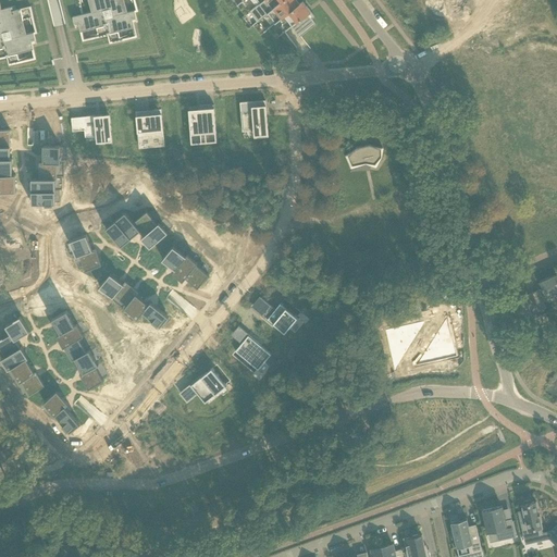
[(77,0),(78,0),(88,0),(91,12),(91,13),(102,11),(108,10),(104,0),(77,0)]
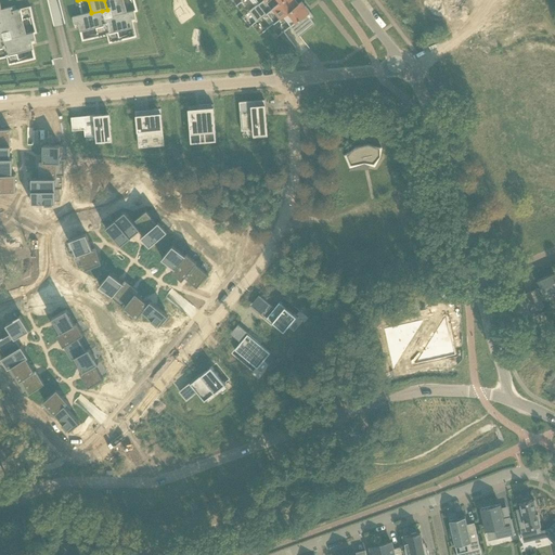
[(129,12),(126,0),(104,0),(107,10),(111,9),(112,16),(129,12)]
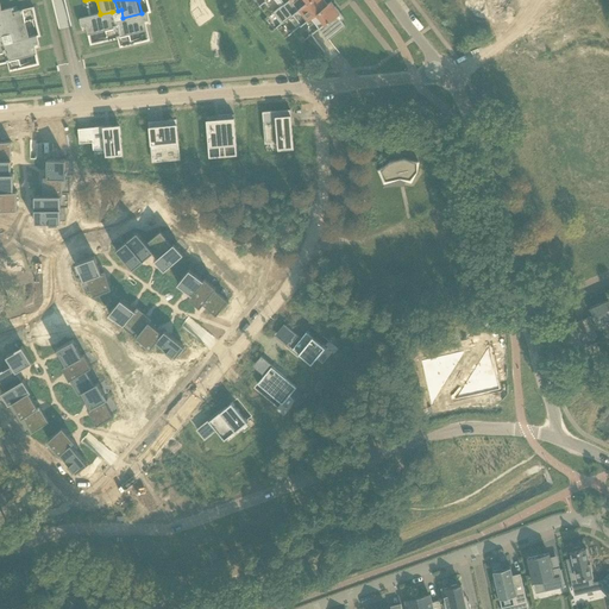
[(288,0),(283,4),(274,12),(274,13),(275,12),(282,23),(282,24),(293,16),(299,11),(293,4),(296,0),(306,0),(308,4),(312,0),(288,0)]
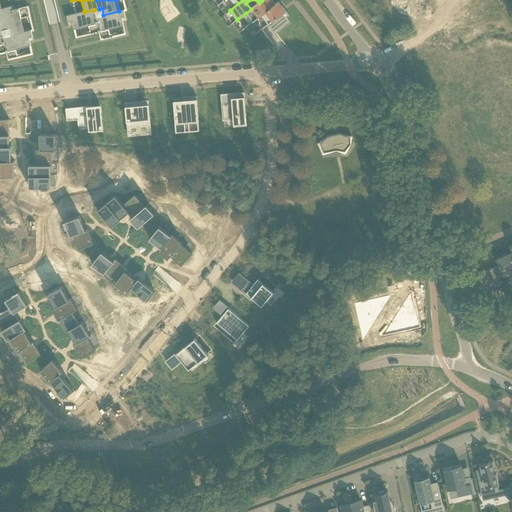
[(251,9),(246,13),(253,21),(252,22),(253,22),(266,11),(276,4),(275,4),(274,3),(272,0),(262,0),(259,3),(251,9)]
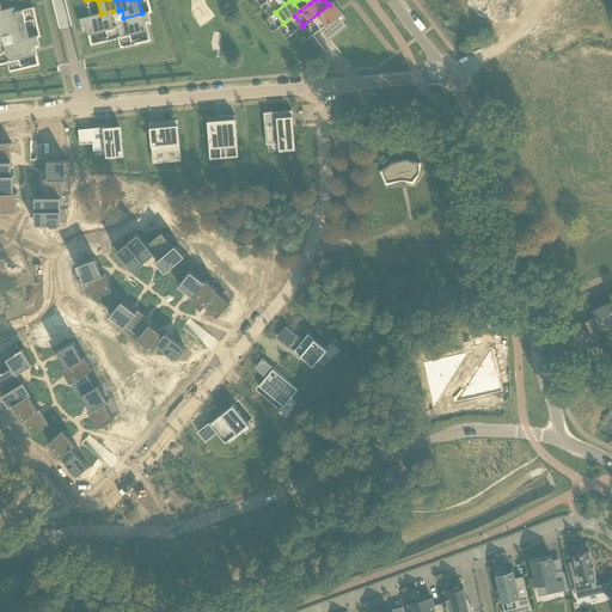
[(512,0),(460,0),(488,36),(521,11),(512,0)]
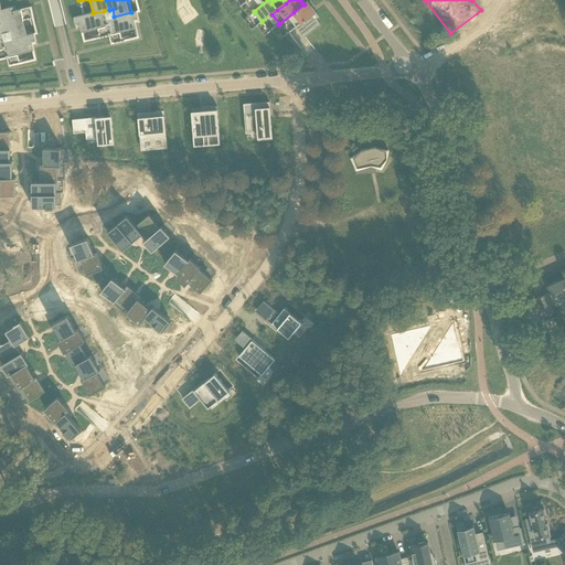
[(478,0),(484,8),(493,0),(501,9),(510,2),(508,0),(478,0)]
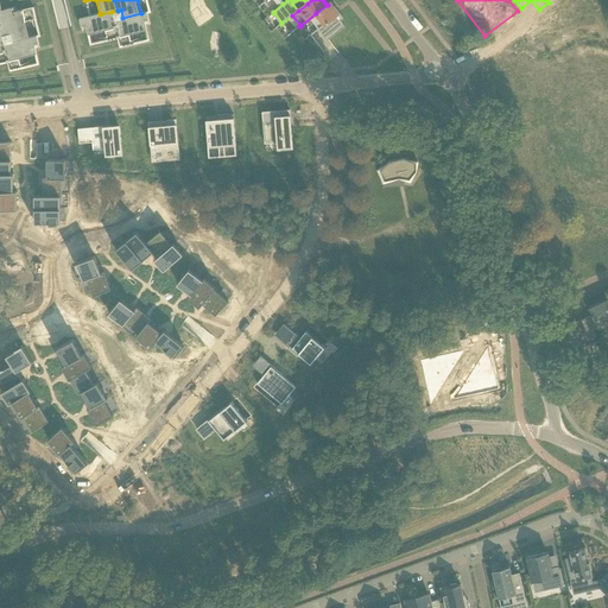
[(328,5),(316,13),(324,24),(318,29),(320,29),(328,39),(344,26),(340,20),(343,18),(339,12),(330,2),(328,5)]
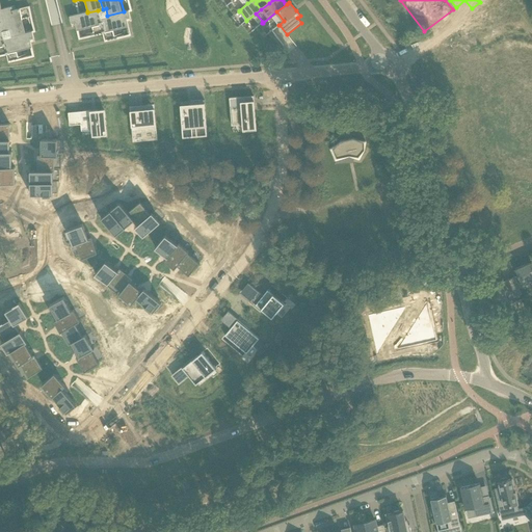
[(9,7),(1,9),(6,30),(9,29),(11,36),(25,33),(22,19),(31,17),(29,6),(10,10),(9,7)]
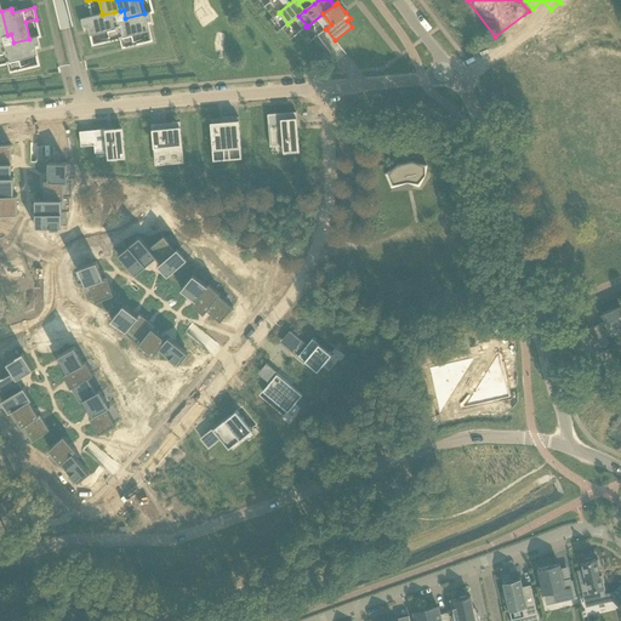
[(110,43),(120,40),(121,39),(117,21),(114,12),(102,15),(102,13),(81,18),(83,26),(86,24),(90,35),(107,30),(110,43)]
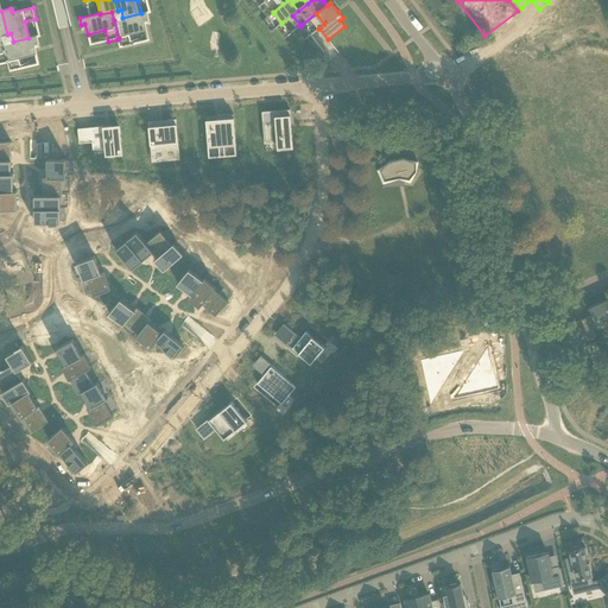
[(147,12),(141,13),(122,18),(124,19),(114,20),(119,38),(118,39),(120,48),(132,45),(131,43),(130,35),(146,30),(144,19),(149,18),(147,12)]
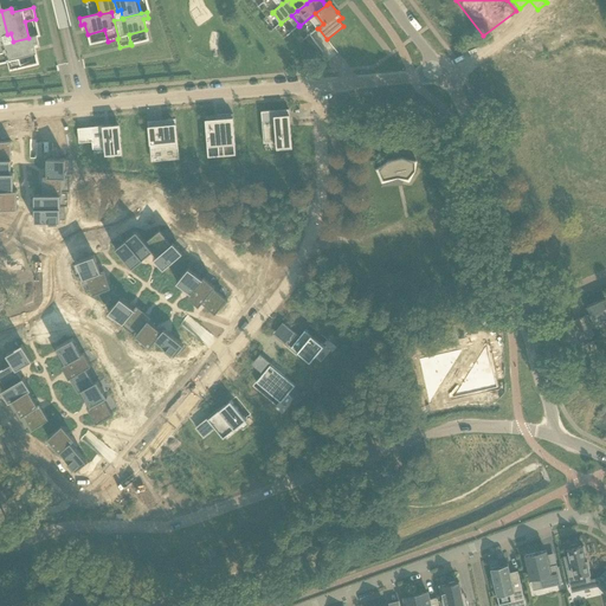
[(7,63),(10,71),(21,69),(19,58),(37,53),(34,43),(38,42),(37,36),(28,38),(13,42),(13,43),(4,45),(8,63),(7,63)]
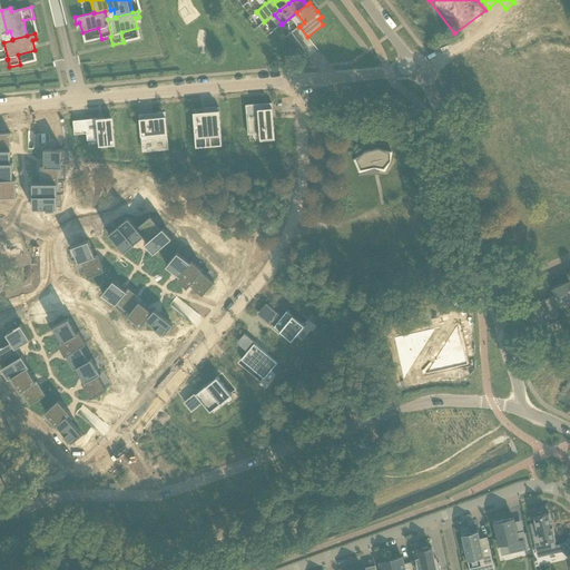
[(272,102),(245,105),(248,135),(249,135),(249,134),(259,133),(259,139),(274,138),(275,138),(274,131),(272,102)]
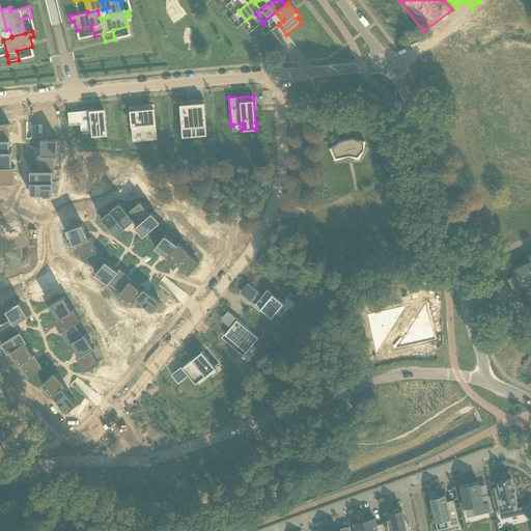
[(190,104),(179,105),(183,137),(184,137),(184,133),(190,133),(190,135),(199,134),(199,132),(205,132),(205,135),(206,135),(204,100),(190,101),(190,104)]
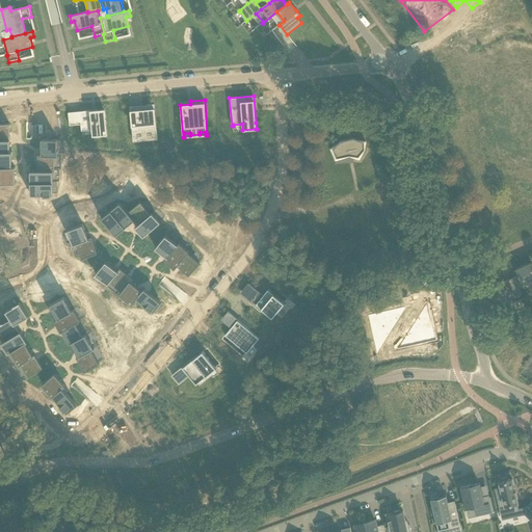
[(142,108),(130,109),(132,133),(134,132),(156,130),(154,104),(142,105),(142,108)]
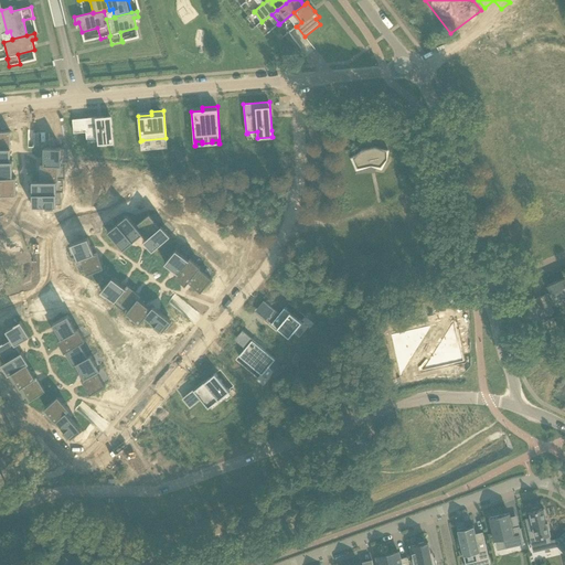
[(96,117),(72,119),(74,134),(86,132),(86,139),(97,138),(113,137),(112,118),(97,120),(96,117)]
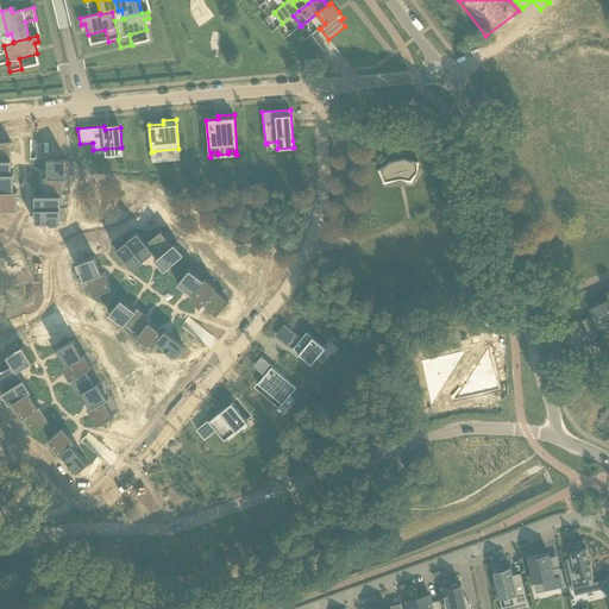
[(11,142),(0,140),(0,159),(11,159),(11,142)]
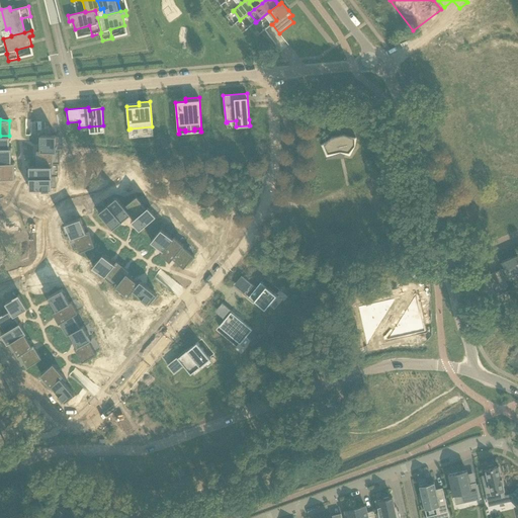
[(56,135),(39,136),(40,151),(53,151),(56,151),(56,149),(56,137),(56,135)]
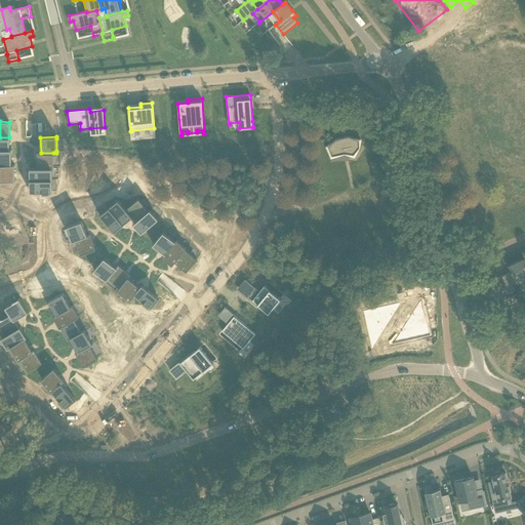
[(326,147),(328,151),(329,150),(330,152),(328,152),(330,157),(331,158),(332,158),(335,157),(335,156),(340,155),(341,156),(345,155),(347,155),(347,154),(349,155),(349,156),(354,157),(355,156),(357,153),(356,153),(357,151),(358,151),(360,148),(360,145),(359,145),(359,144),(360,144),(361,140),(360,139),(356,138),(355,139),(352,138),(352,137),(349,136),(348,136),(344,137),(344,138),(341,138),(341,137),(336,138),(333,140),(333,143),(331,145),(330,144),(326,146),(326,147)]
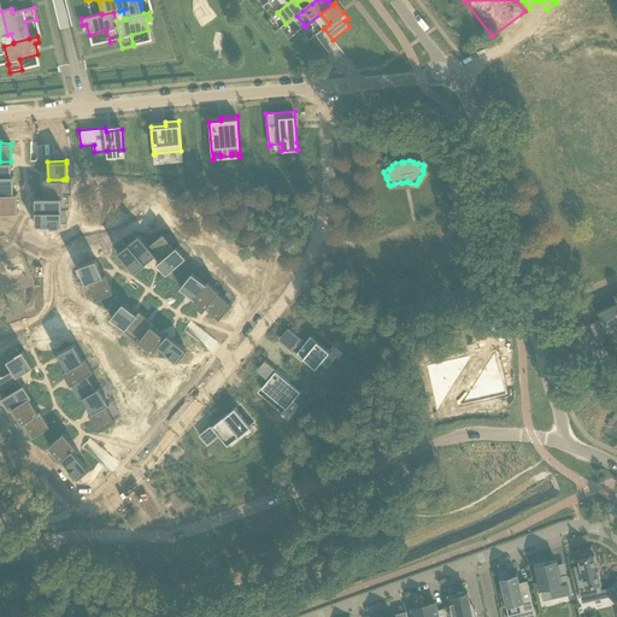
[(0,175),(11,176),(11,175),(11,162),(0,162),(0,175)]
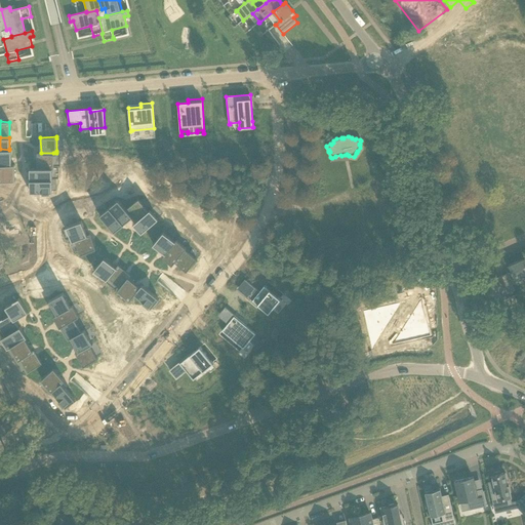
[(26,137),(19,137),(21,162),(37,162),(37,153),(37,137),(31,137),(26,137)]
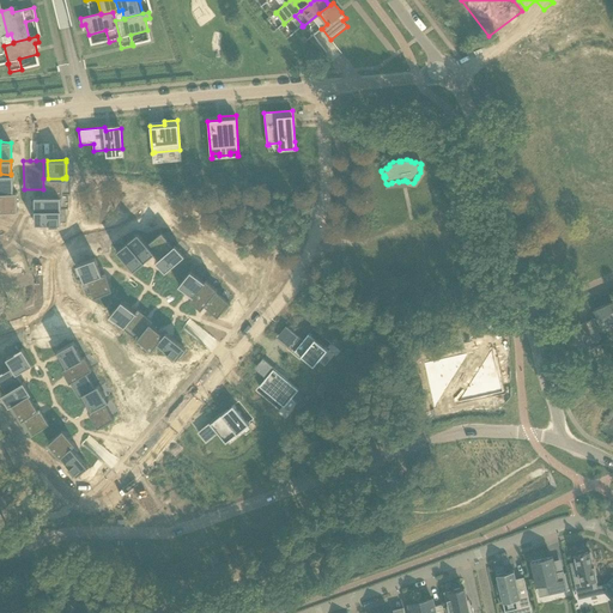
[(11,175),(0,174),(0,192),(13,193),(13,192),(13,174),(11,174),(11,175)]
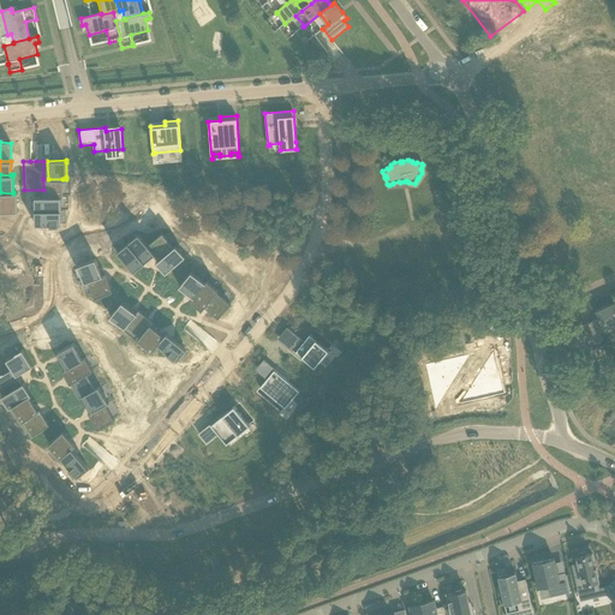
[(48,179),(43,179),(43,190),(43,197),(45,197),(61,197),(63,197),(63,195),(63,180),(63,179),(48,179)]
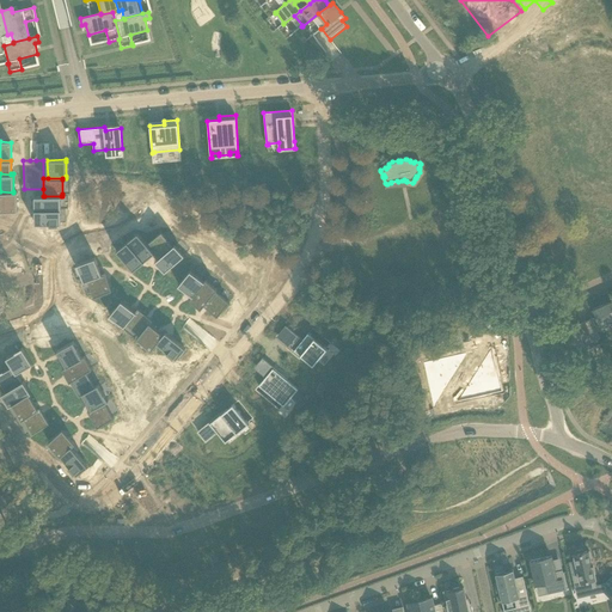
[(13,193),(0,191),(0,210),(17,210),(17,191),(13,191),(13,193)]
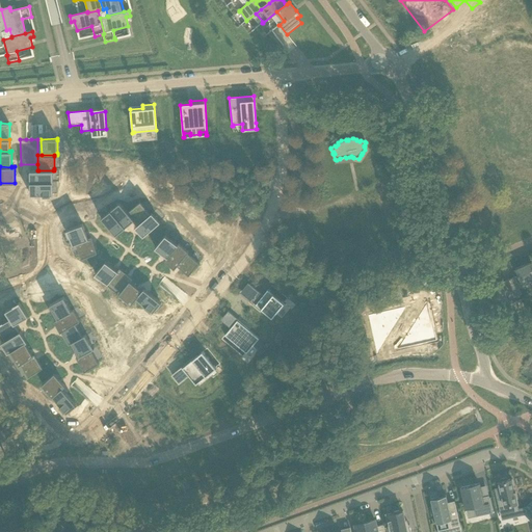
[(37,170),(30,170),(30,183),(50,182),(50,183),(53,183),(53,182),(53,170),(38,170),(37,170)]
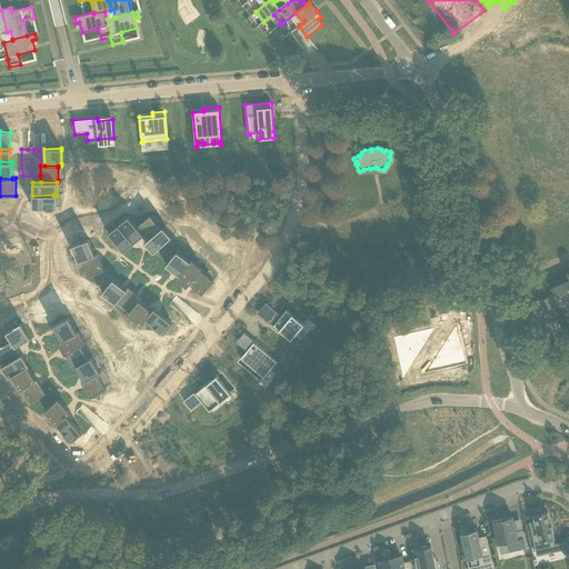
[(411,198),(403,200),(399,190),(387,195),(392,210),(412,203),(411,198)]
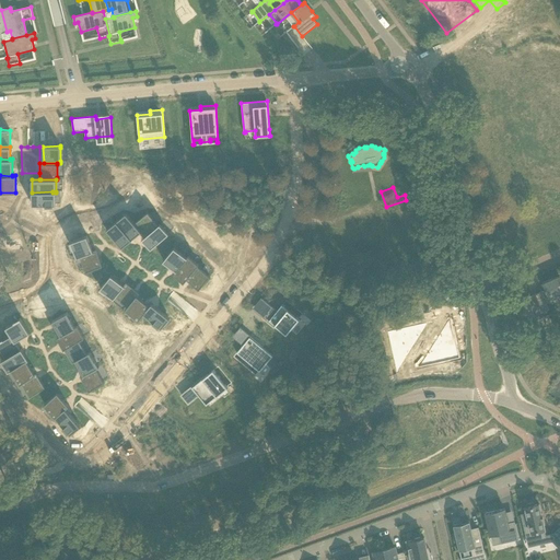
[(53,191),(32,193),(32,205),(53,205),(56,205),(56,193),(53,193),(53,191)]
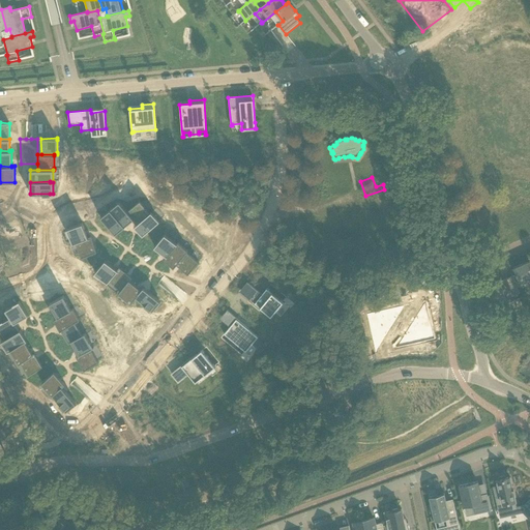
[(119,201),(110,209),(112,211),(124,226),(133,218),(134,218),(127,211),(121,203),(119,201)]
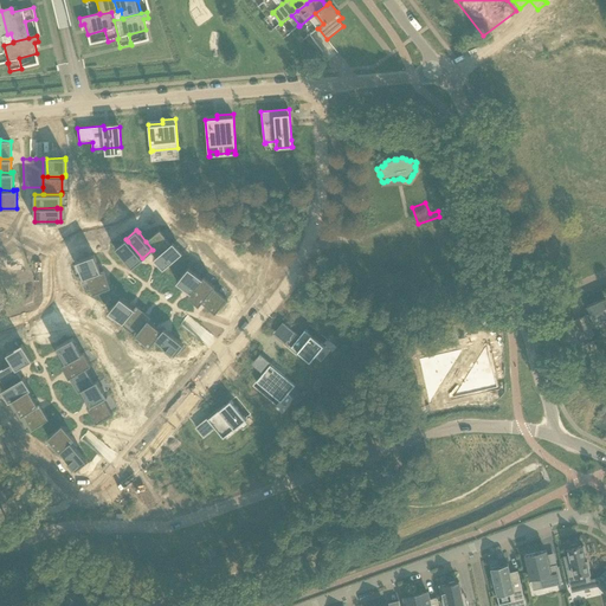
[(146,242),(153,250),(152,250),(156,256),(158,256),(172,244),(171,243),(161,231),(160,230),(146,242)]
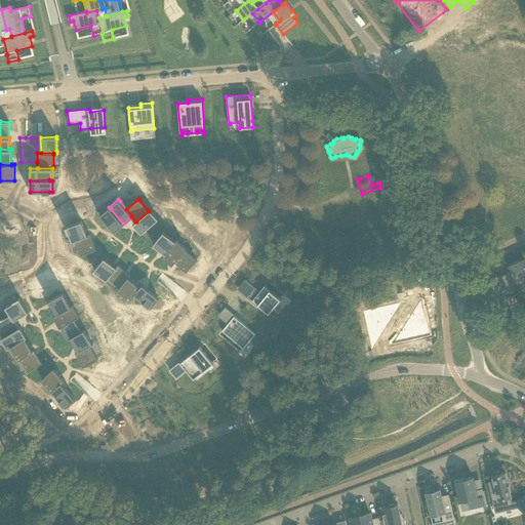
[(108,208),(99,215),(114,232),(123,224),(111,209),(109,207),(108,208)]
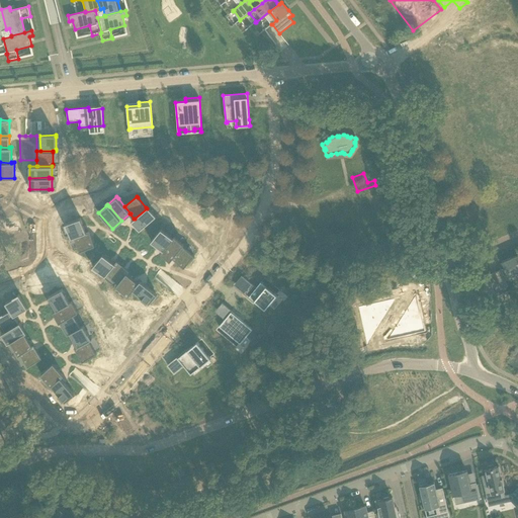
[(134,219),(132,221),(140,230),(156,216),(149,206),(148,206),(146,207),(147,208),(135,219),(134,219)]
